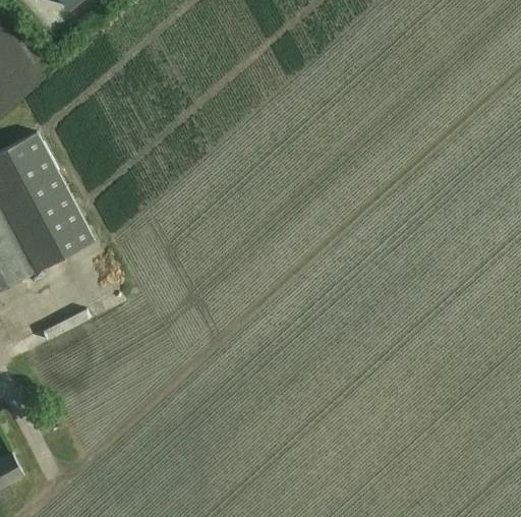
[(36,0),(58,24),(85,0),(36,0)]
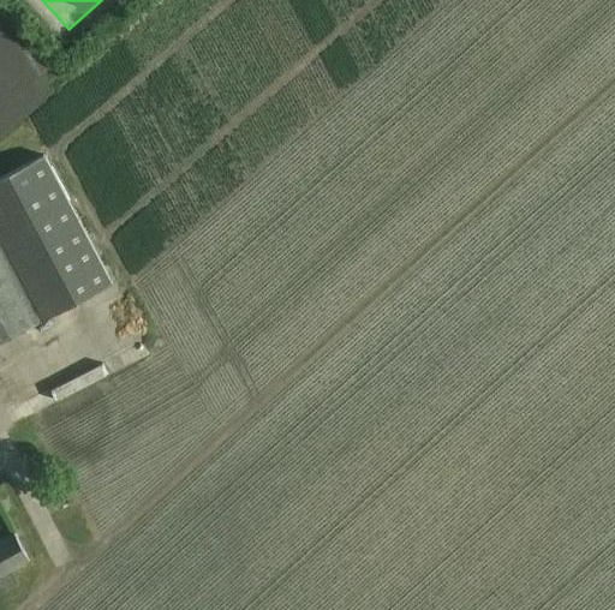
[(0,345),(112,286),(46,159),(0,181),(0,345)]
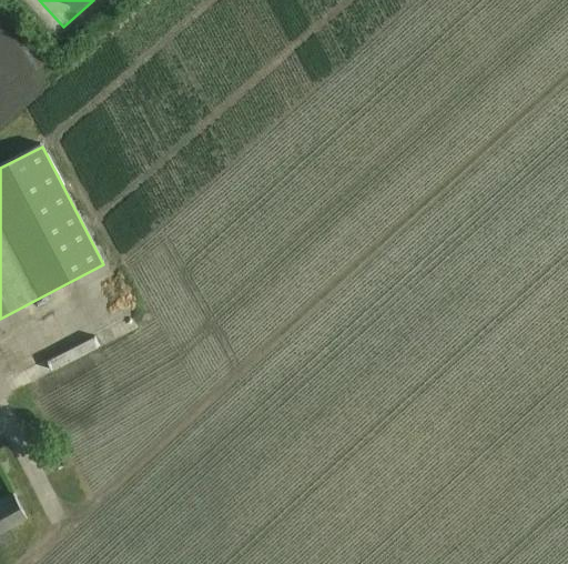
[(47,375),(92,351),(85,340),(40,365),(47,375)]
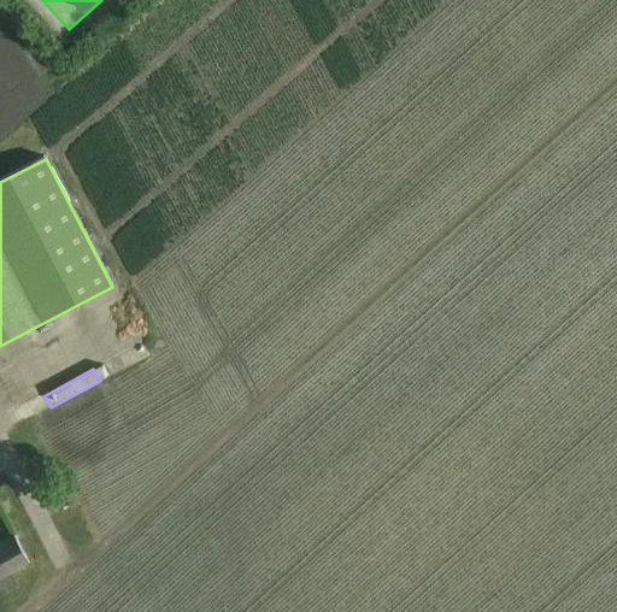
[(106,484),(162,459),(153,441),(98,466),(106,484)]
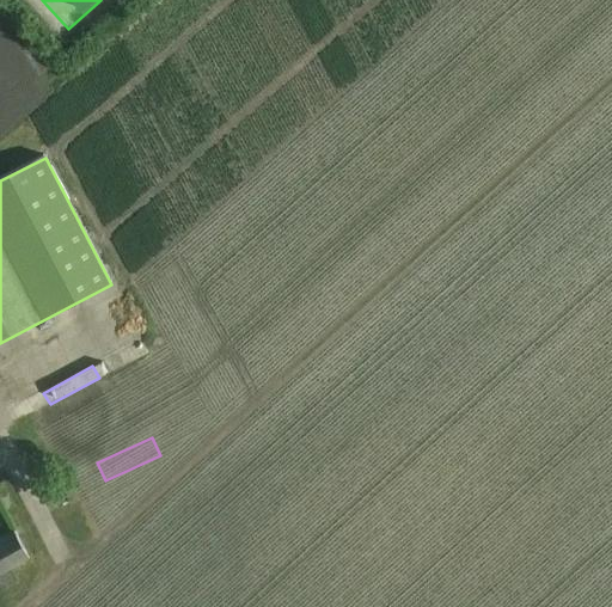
[(0,577),(29,563),(13,535),(0,543),(0,577)]
